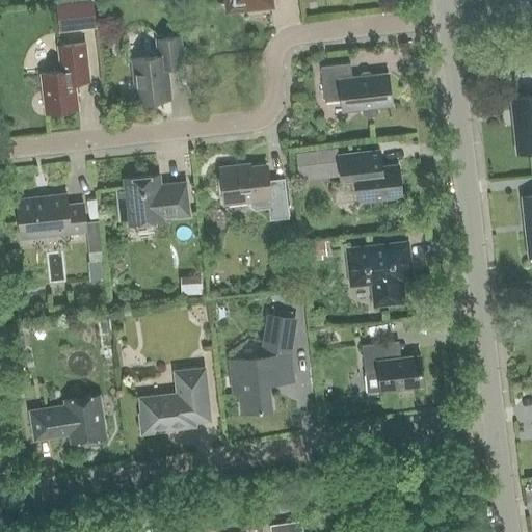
[(91,0),(88,0),(56,3),(59,31),(96,27),(91,0)]
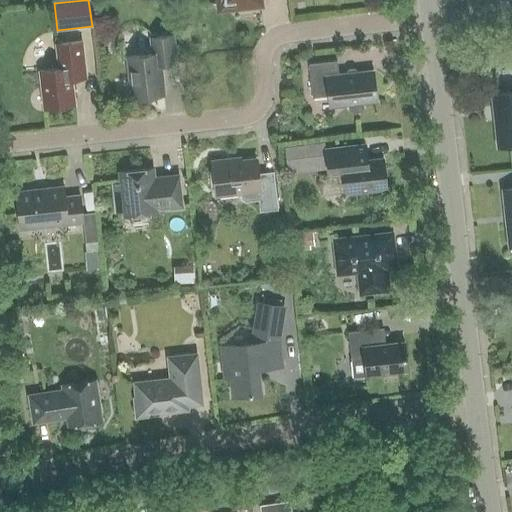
[(218,0),(219,8),(222,10),(237,8),(261,5),(260,0),(218,0)]
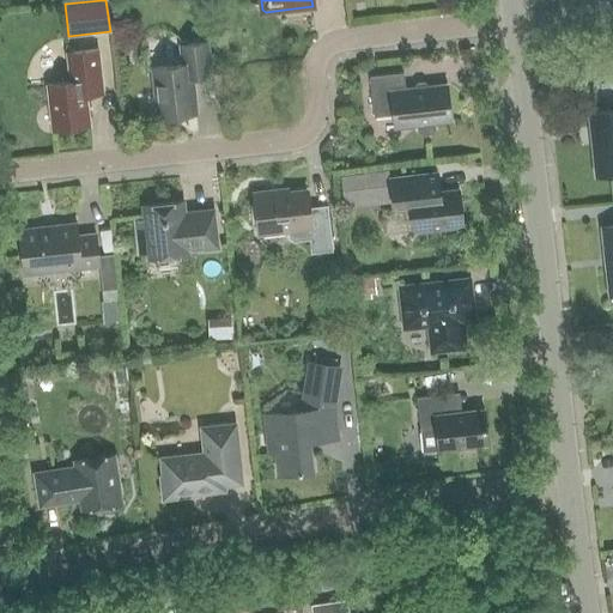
[(158,117),(196,114),(192,78),(211,76),(207,42),(188,44),(189,64),(152,67),(158,117)]
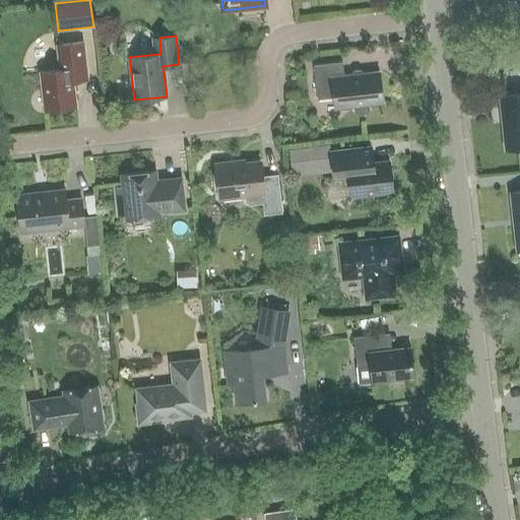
[(44,111),(76,107),(72,73),(86,72),(83,42),(57,45),(59,67),(56,70),(40,72),(44,111)]
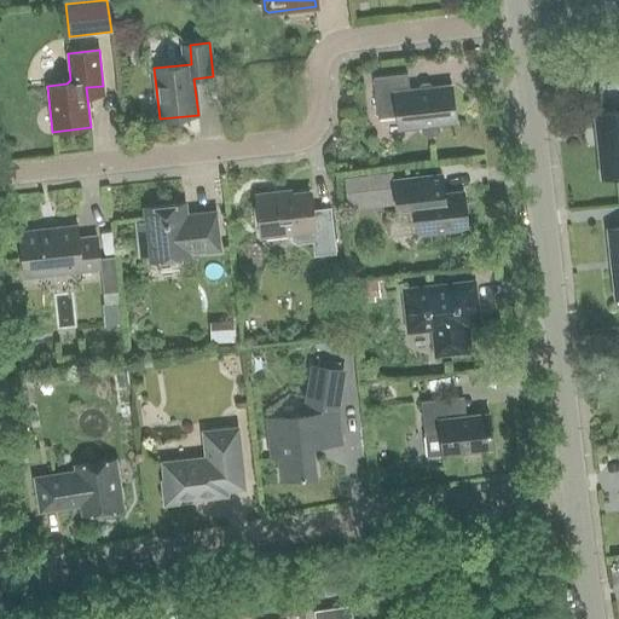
[(439,126),(456,123),(451,85),(409,90),(408,74),(372,77),(377,120),(397,117),(398,129),(421,127),(422,132),(427,136),(435,134),(439,131),(439,126)]
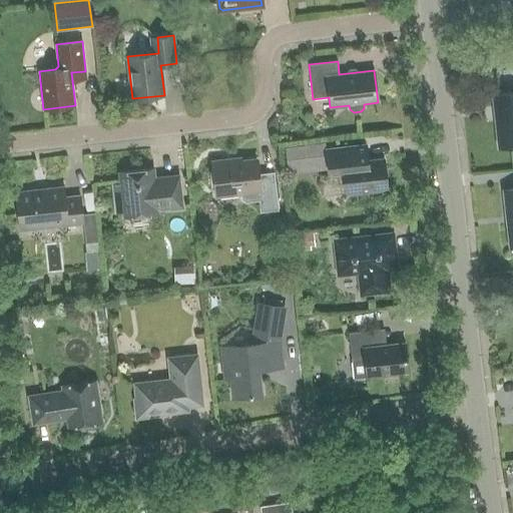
[(512,92),(493,94),(499,147),(512,145),(512,92)]
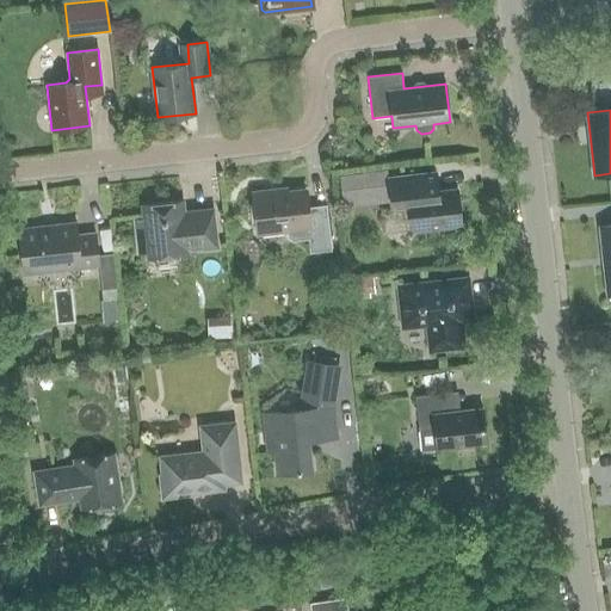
[(380,172),(355,176),(356,187),(381,185),(380,172)]
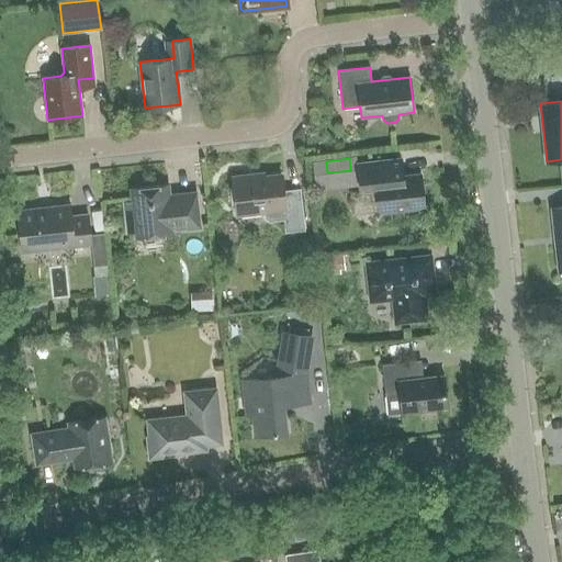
[(420,173),(404,176),(402,158),(357,164),(361,194),(377,193),(379,212),(425,206),(420,173)]
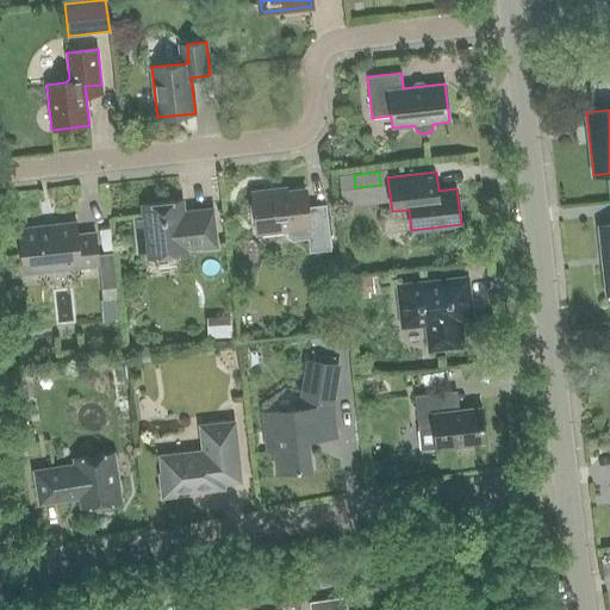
[(309,216),(305,191),(274,193),(274,191),(253,193),(254,205),(249,205),(251,223),(256,222),(257,232),(287,230),(287,236),(292,240),(309,237),(310,251),(330,249),(327,213),(309,216)]
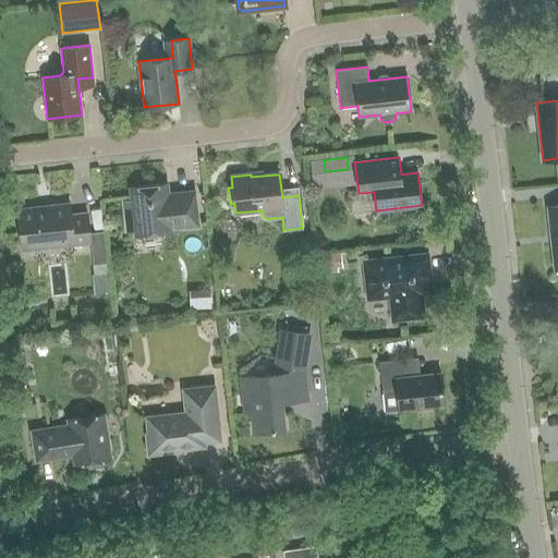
[(131,187),(132,199),(121,201),(125,233),(135,232),(136,235),(171,231),(170,227),(197,225),(193,192),(167,195),(166,184),(131,187)]
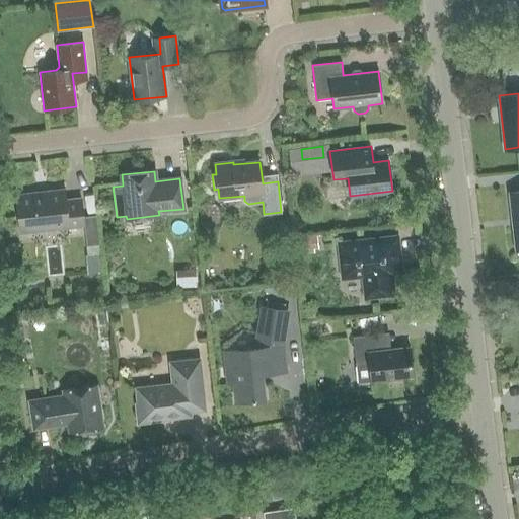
[(16,195),(20,233),(84,225),(81,198),(66,200),(65,190),(16,195)]
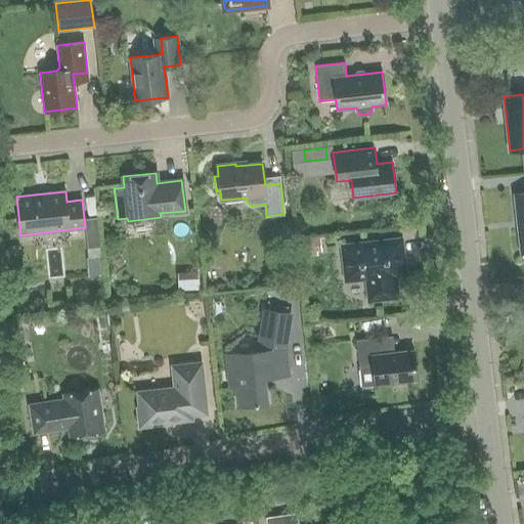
[(521,254),(523,253),(523,192),(515,194),(521,254)]
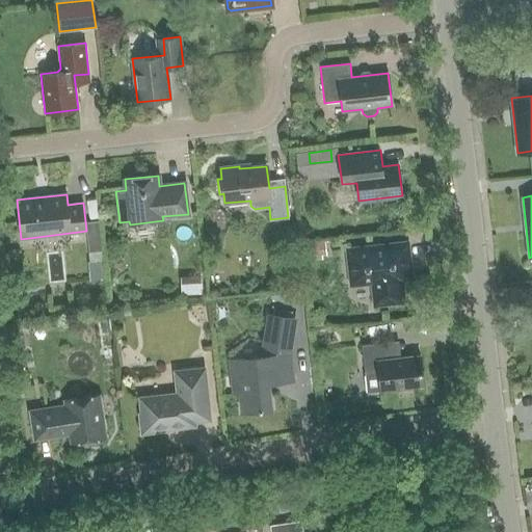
[(326,255),(324,240),(308,242),(310,261),(322,260),(322,255),(326,255)]
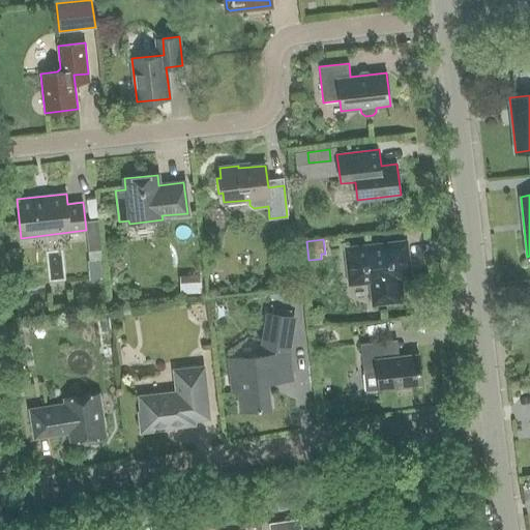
[(346,248),(350,284),(371,282),(373,303),(402,300),(400,277),(410,276),(406,242),(346,248)]
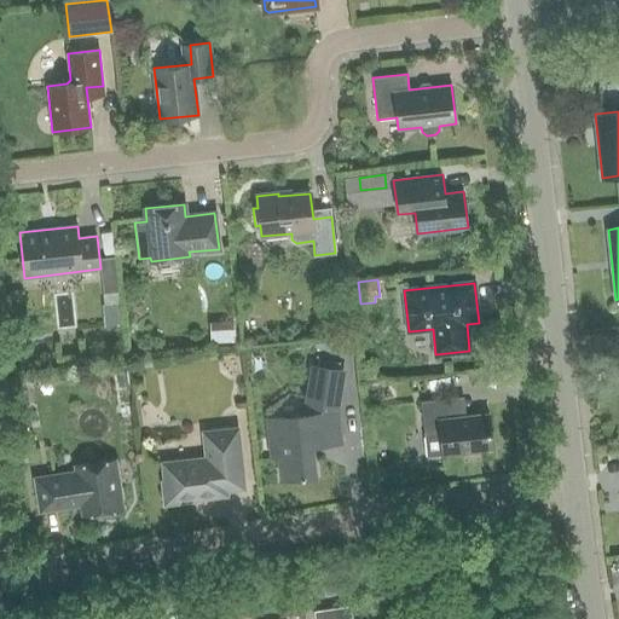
[(311,445),(340,441),(336,411),(342,371),(313,366),(306,415),(268,420),(271,439),(278,438),(283,478),(313,474),(311,445)]
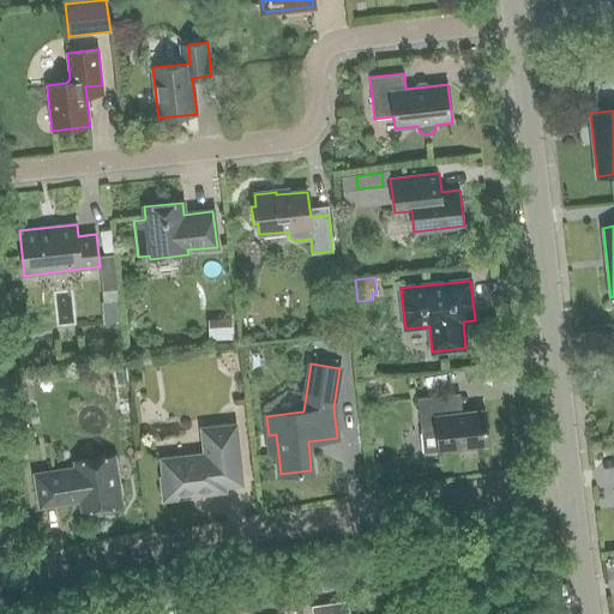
[(421,432),(423,452),(439,451),(489,445),(485,410),(449,414),(446,395),(417,398),(421,432)]
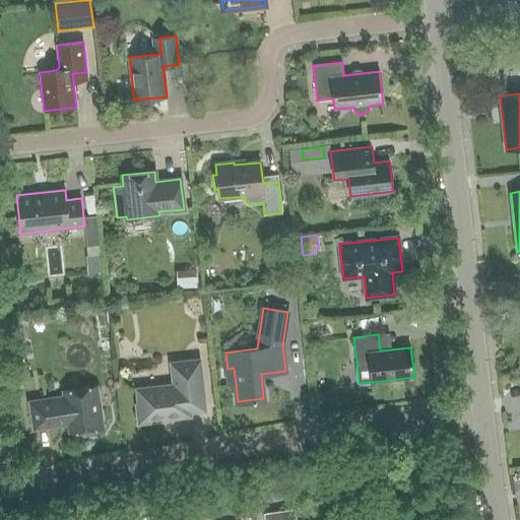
[(199,361),(172,364),(174,385),(137,389),(139,404),(137,404),(139,423),(161,420),(161,418),(190,415),(190,411),(204,409),(199,361)]
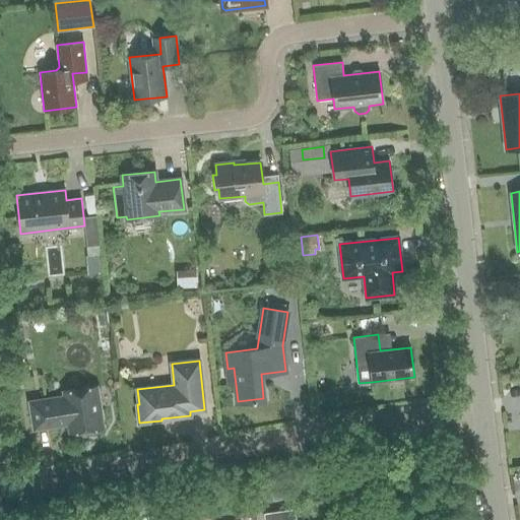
[(17,367),(16,367),(18,380),(19,380),(29,379),(27,366),(17,367)]
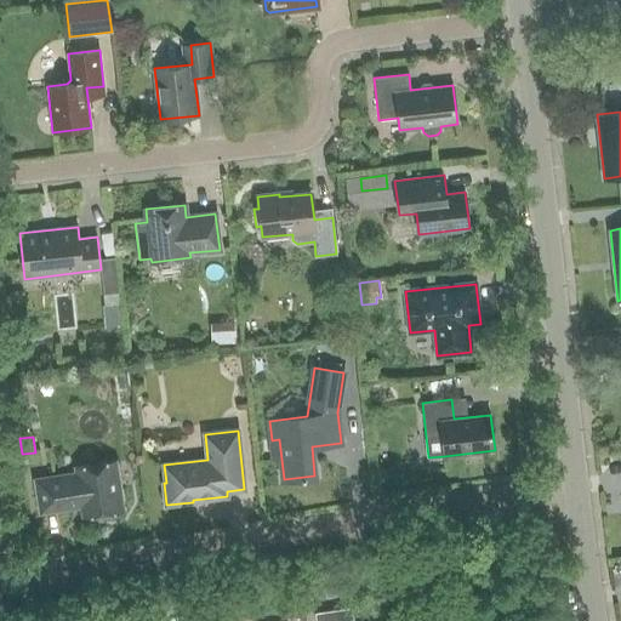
[(124,510),(117,461),(75,467),(77,473),(34,479),(40,513),(81,507),(83,517),(124,510)]
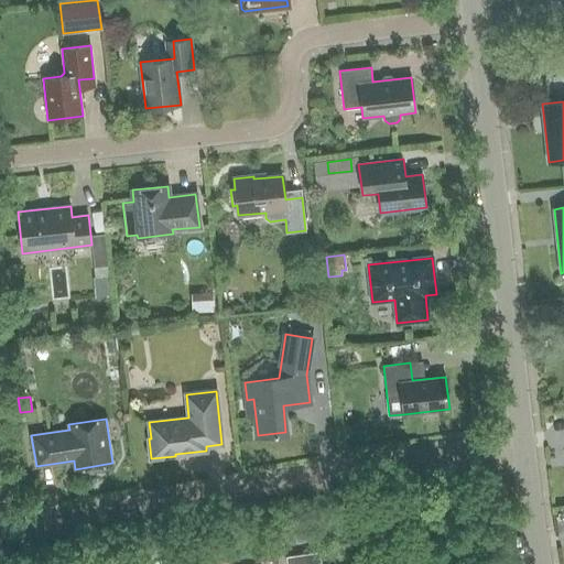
[(290,525),(275,528),(277,530),(278,539),(292,537),(290,528),(290,525)]
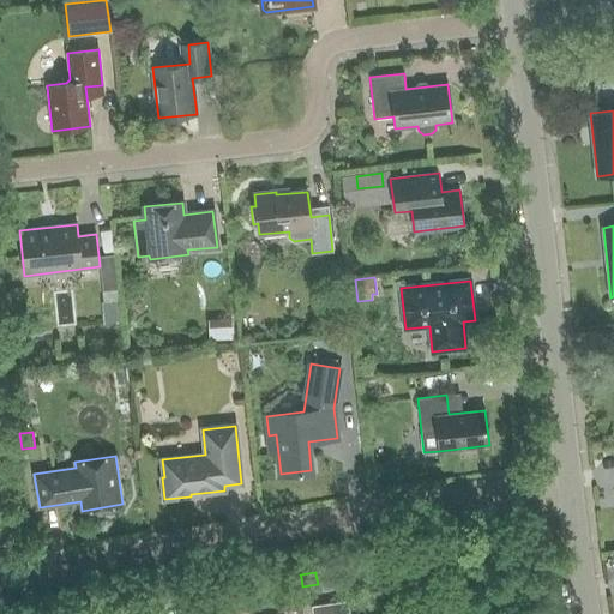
[(313,613),(349,613),(348,602),(312,607),(313,613)]
